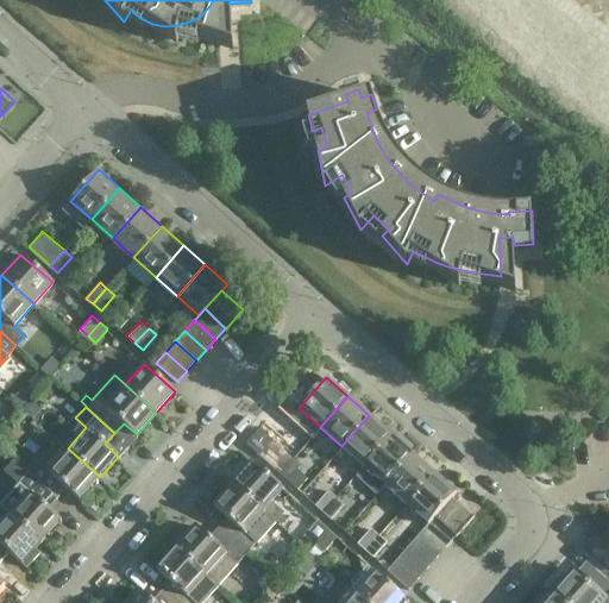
[(369,415),(341,446),(363,465),(391,434),(369,415)]
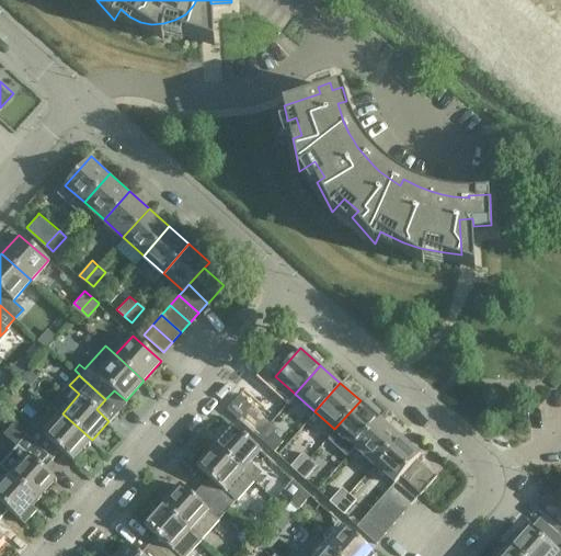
[(348,453),(354,446),(379,417),(361,400),(334,429),(329,435),(348,453)]
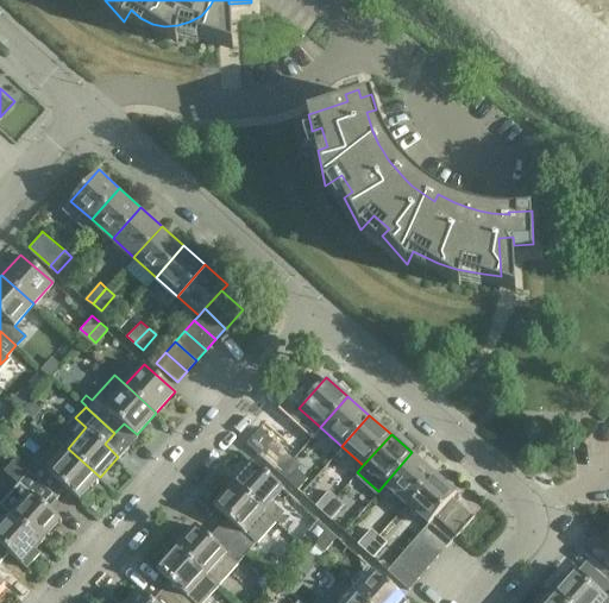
[(281,471),(294,456),(272,437),(259,452),(281,471)]
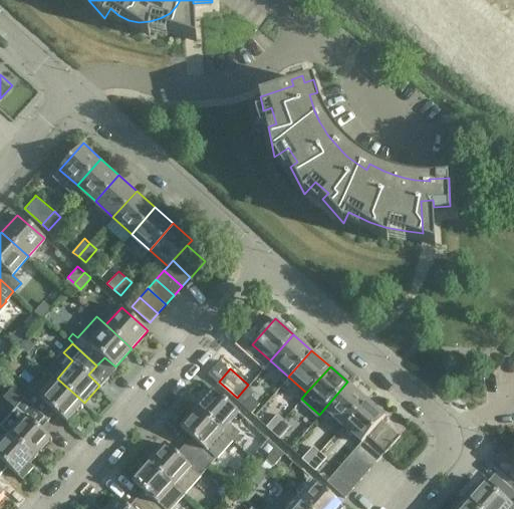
[(31,389),(24,397),(48,419),(55,411),(67,421),(84,403),(57,378),(40,397),(31,389)]
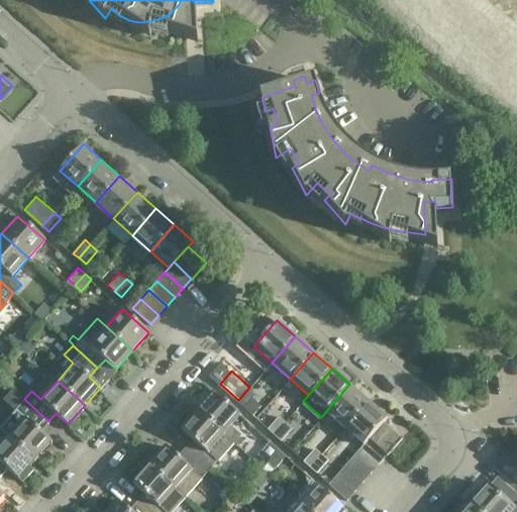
[(369,401),(349,384),(326,411),(345,427),(369,401)]
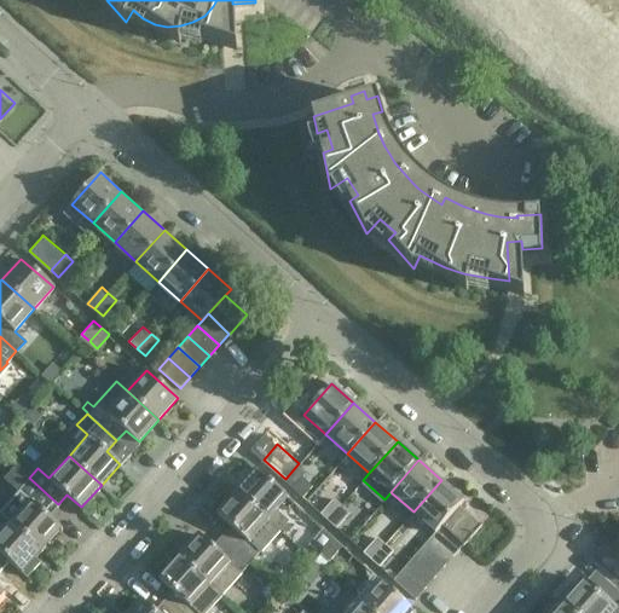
[(285,479),(304,495),(313,484),(304,474),(307,470),(299,463),(285,479)]
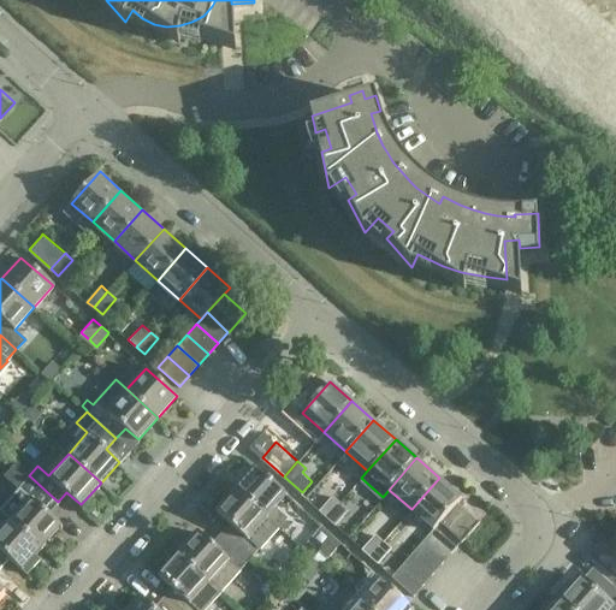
[(286,495),(255,466),(236,486),(278,525),(286,515),(277,505),(286,495)]
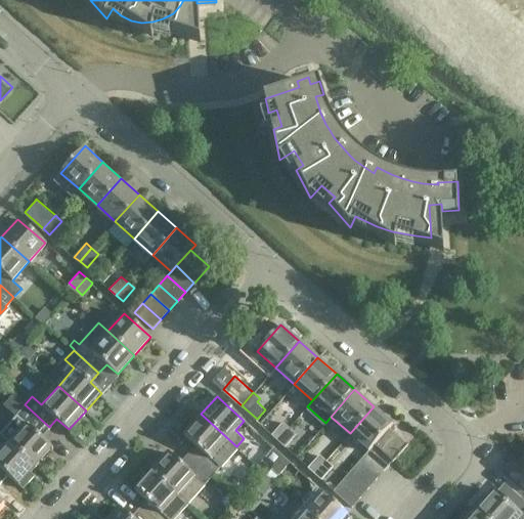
[(41,436),(49,427),(25,404),(0,431),(0,432),(9,440),(37,465),(52,447),(41,436)]
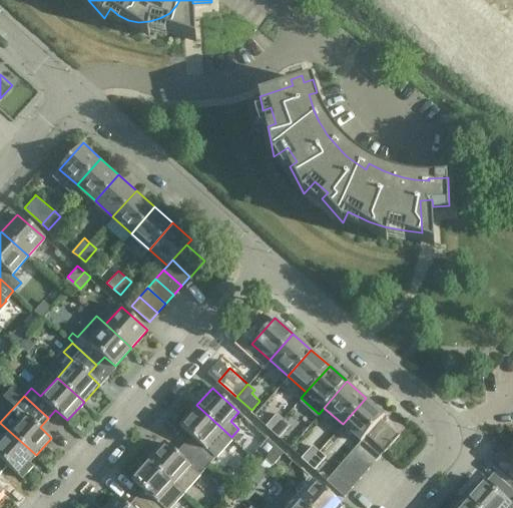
[(366,398),(343,424),(361,440),(366,434),(381,417),(384,414),(366,398)]
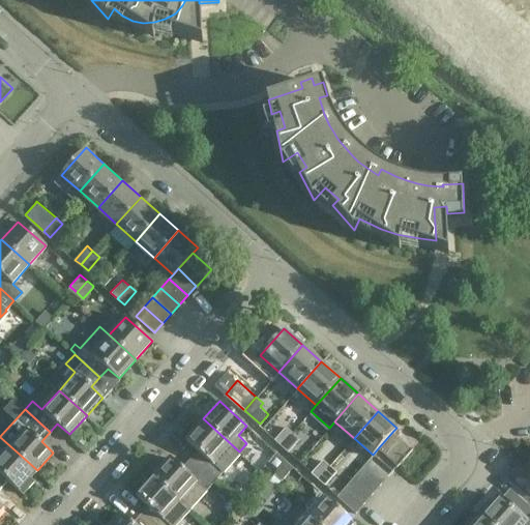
[(239,451),(203,418),(185,438),(198,448),(189,457),(214,479),(239,451)]
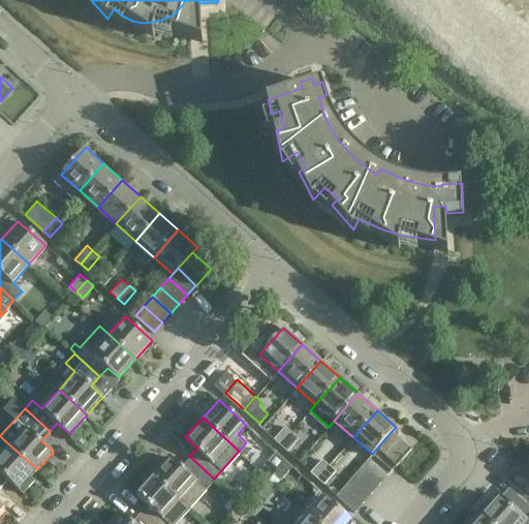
[(286,424),(274,437),(281,442),(292,430),(286,424)]
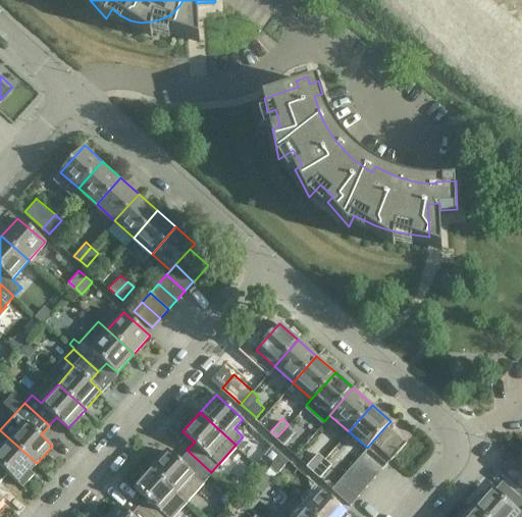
[(289,424),(277,436),(284,444),(296,430),(289,424)]
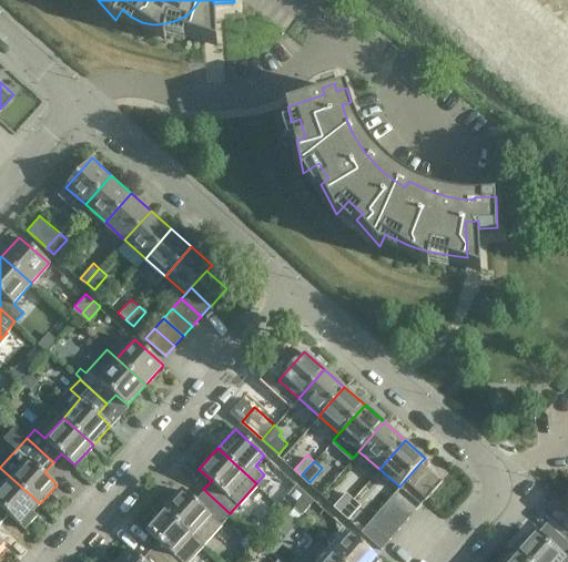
[(443,479),(422,461),(405,480),(425,498),(426,498),(443,479)]
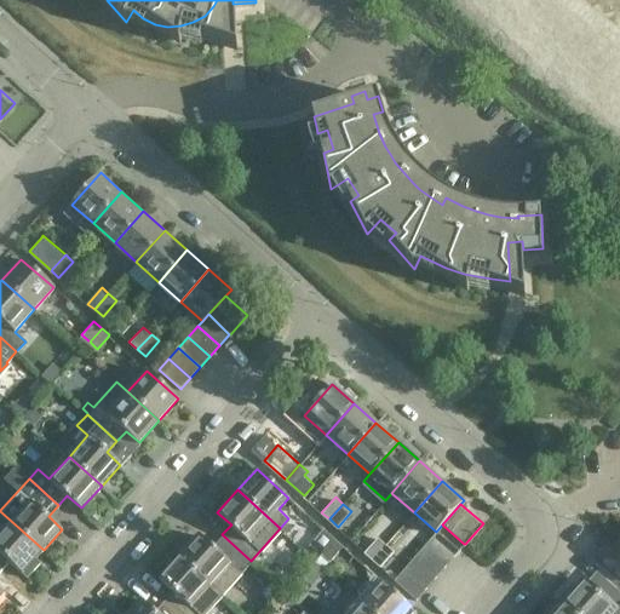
[(0,532),(0,569),(9,560),(23,573),(44,550),(11,521),(0,532)]
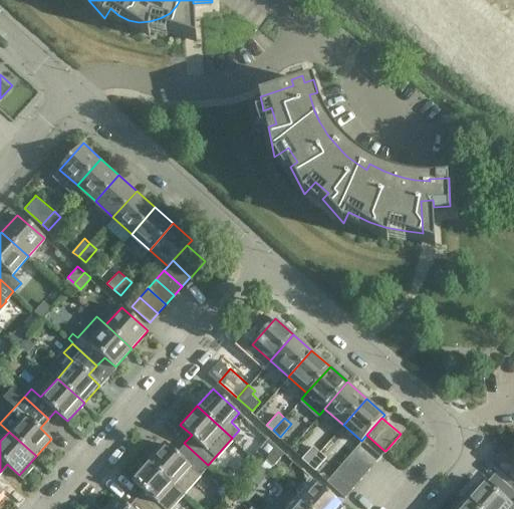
[(361,441),(358,443),(376,459),(384,451),(366,435),(361,441)]
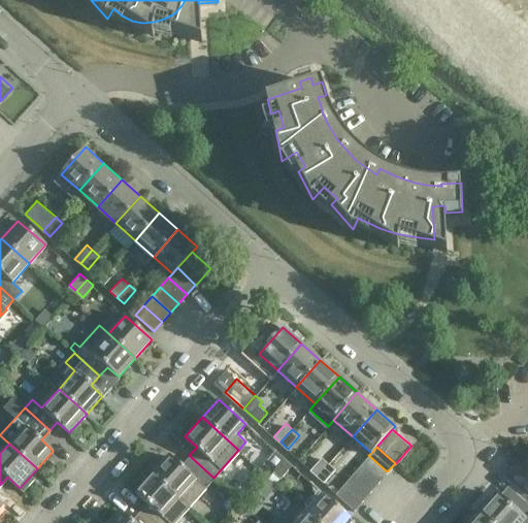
[(286,457),(275,449),(259,467),(268,476),(273,470),(286,457)]
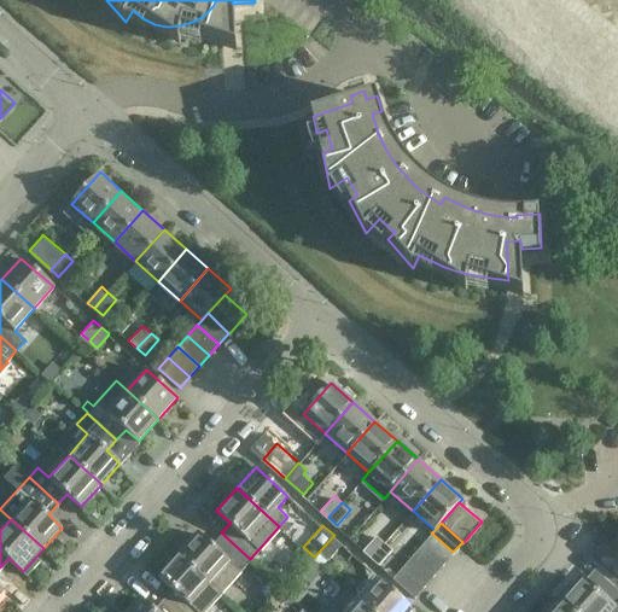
[(198,531),(179,553),(222,592),(250,559),(221,532),(213,543),(198,531)]
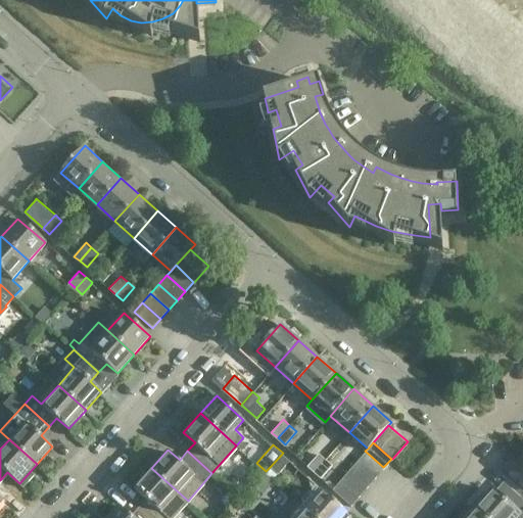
[(365,451),(357,461),(375,476),(383,467),(365,451)]
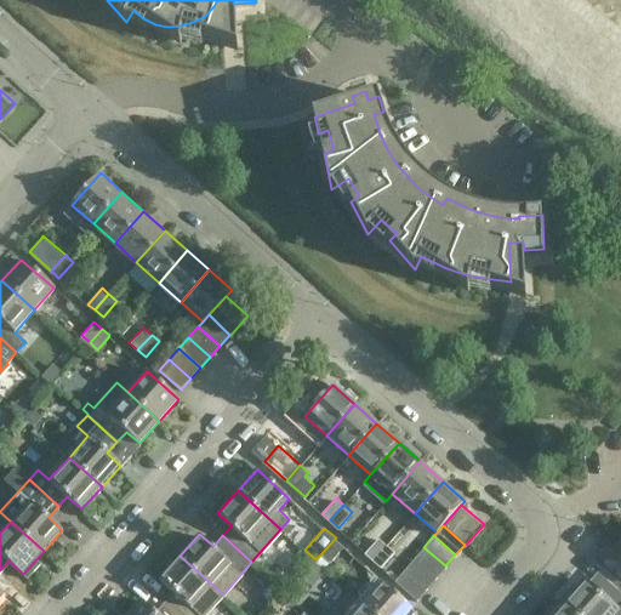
[(374,559),(387,544),(379,536),(365,552),(374,559)]
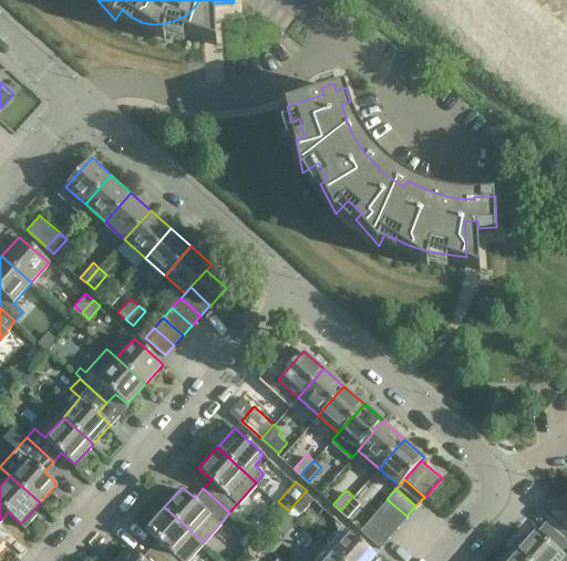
[(307,490),(294,505),(301,511),(313,497),(307,490)]
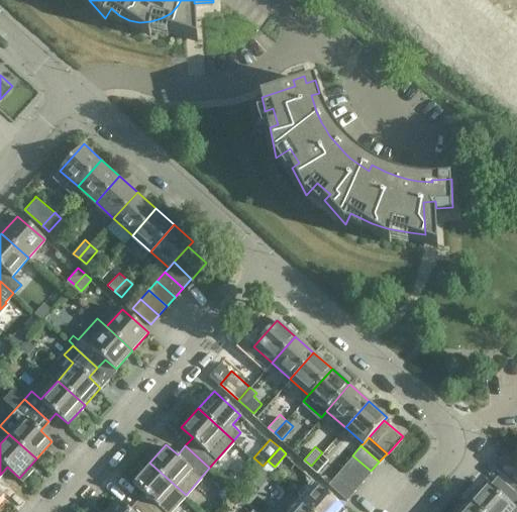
[(311,466),(317,472),(329,458),(322,452),(311,466)]
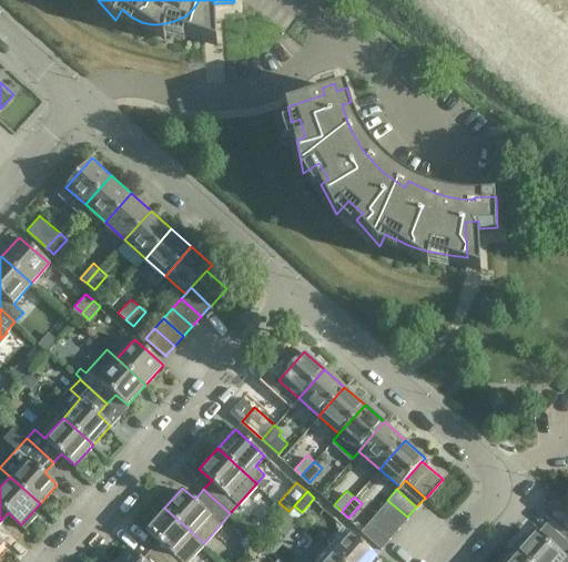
[(387,500),(379,510),(398,527),(407,517),(387,500)]
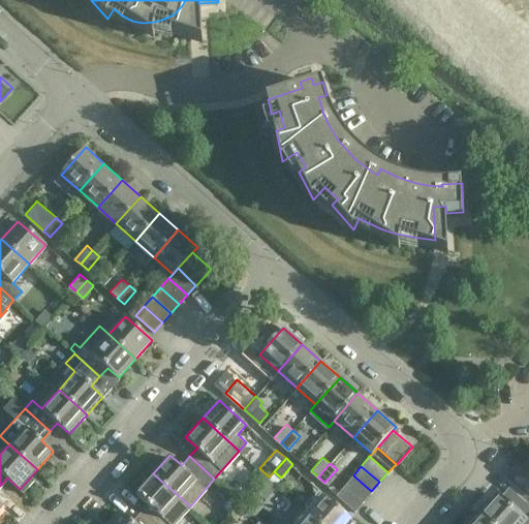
[(174,523),(190,506),(153,473),(136,492),(148,502),(139,512),(153,523),(174,523)]
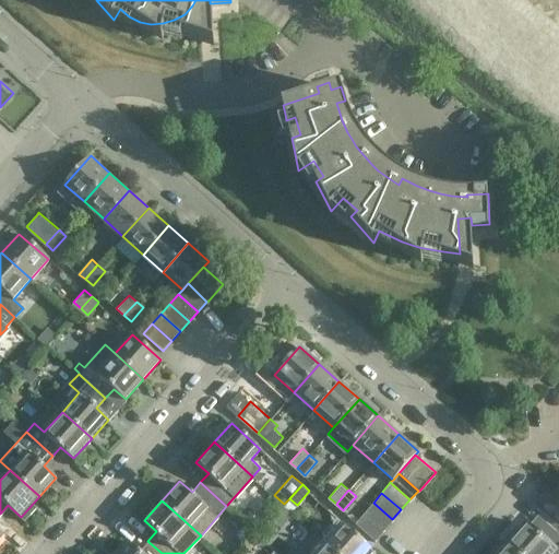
[(373,503),(365,513),(383,529),(392,519),(373,503)]
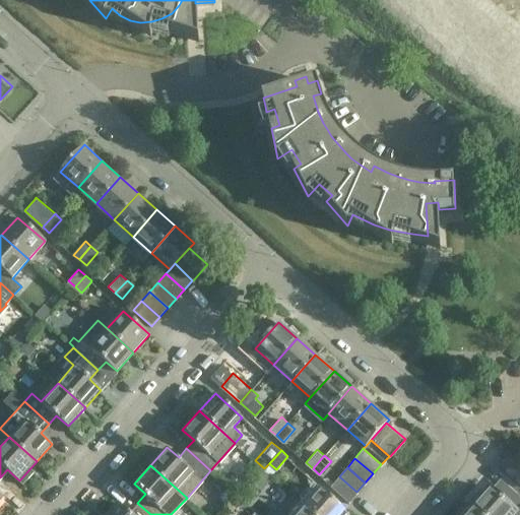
[(348,502),(356,492),(339,476),(330,486),(348,502)]
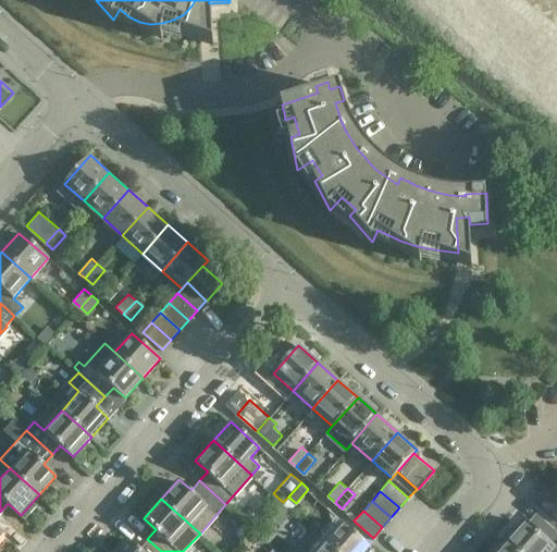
[(556,551),(556,529),(542,517),(533,527),(523,519),(505,540),(518,551),(556,551)]
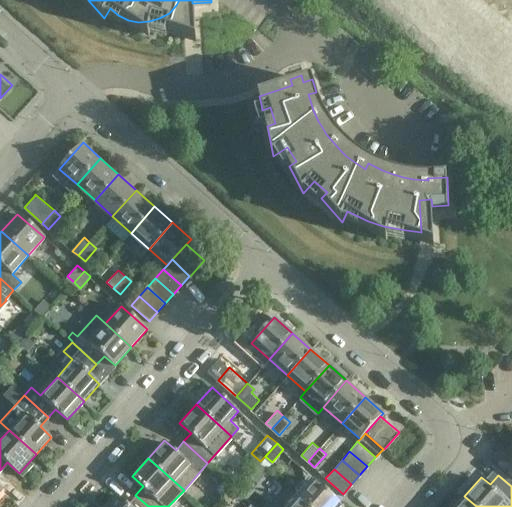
[(336,506),(341,502),(314,478),(297,497),(308,506),(336,506)]
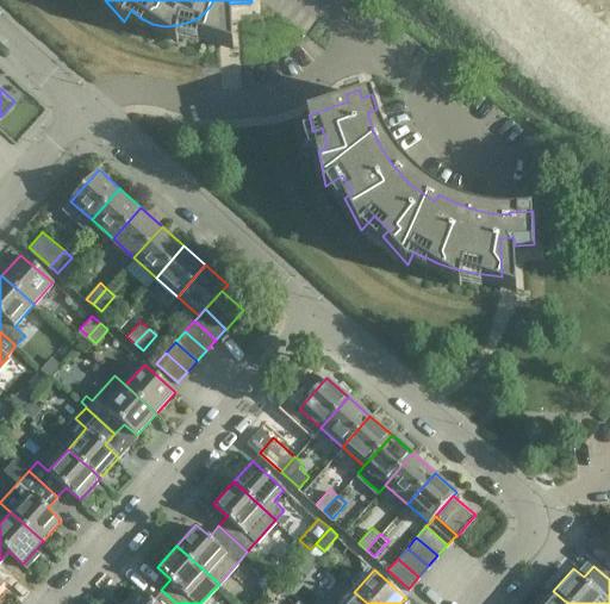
[(303,597),(312,603),(319,603),(328,593),(312,583),(303,597)]
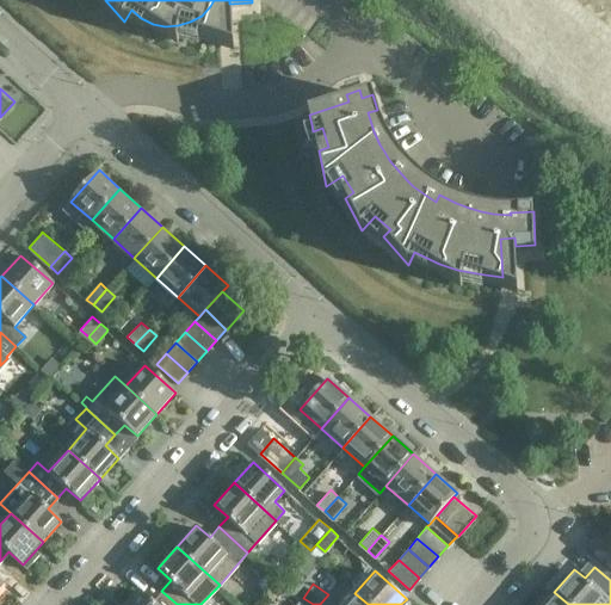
[(139,590),(123,604),(177,604),(161,591),(152,602),(139,590)]
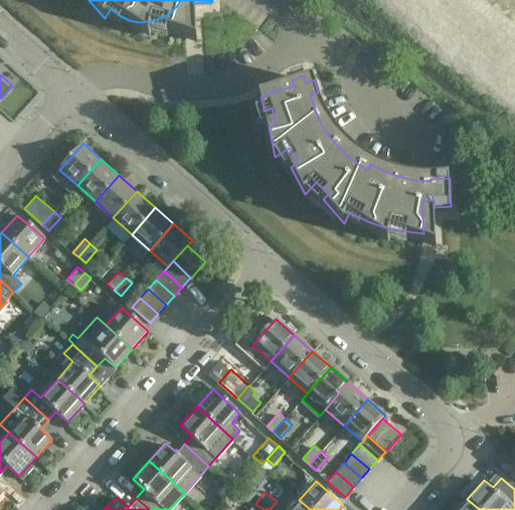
[(479,509),(467,499),(457,509),(479,509)]
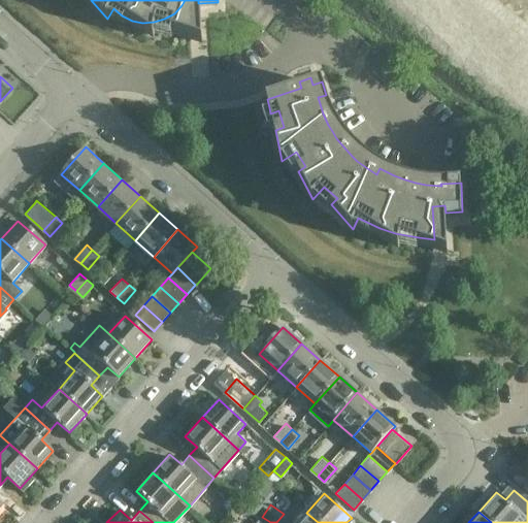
[(282,522),(281,522),(318,522),(306,513),(297,522),(282,522)]
